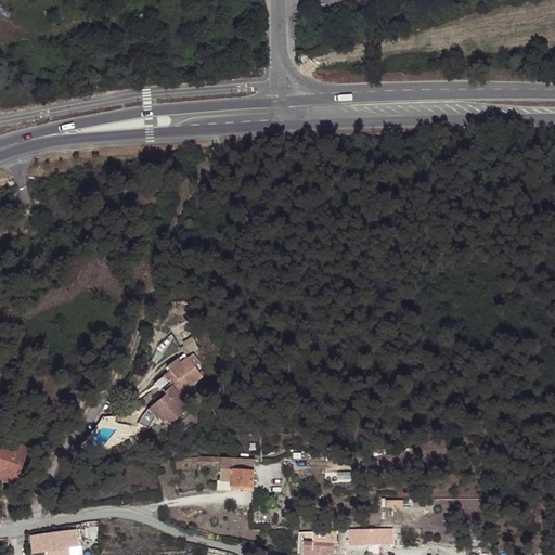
[(184,341),(188,351),(201,348),(198,337),(184,341)]
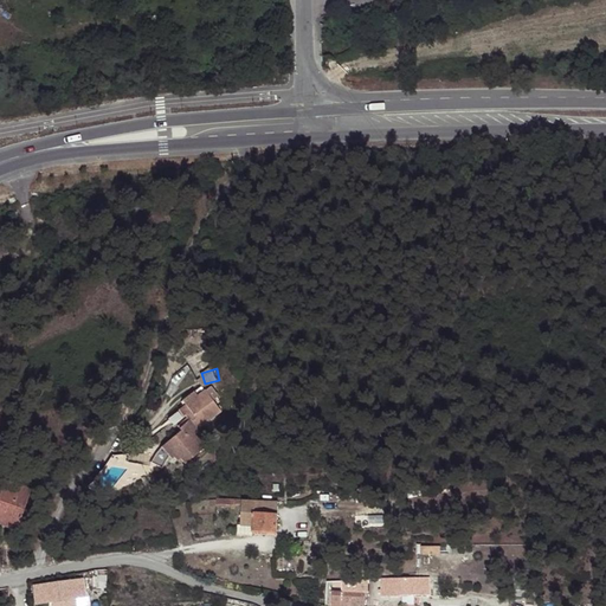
[(181,401),(186,407),(205,392),(200,387),(181,401)]
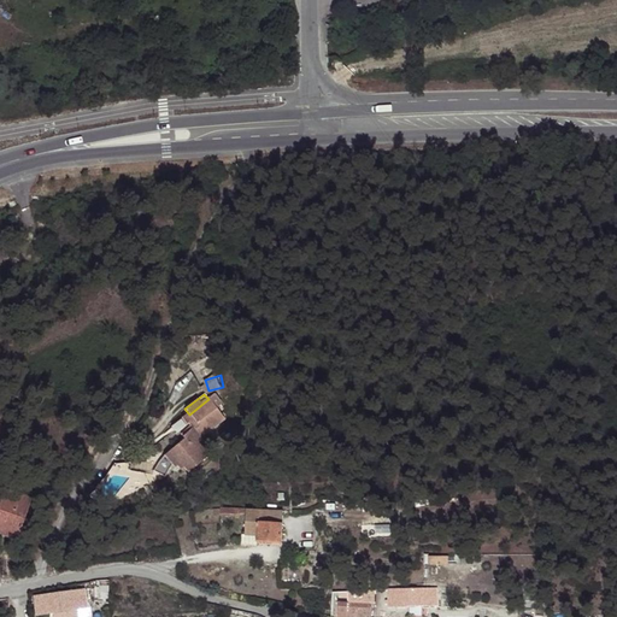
[(215,395),(209,400),(217,410),(222,406),(215,395)]
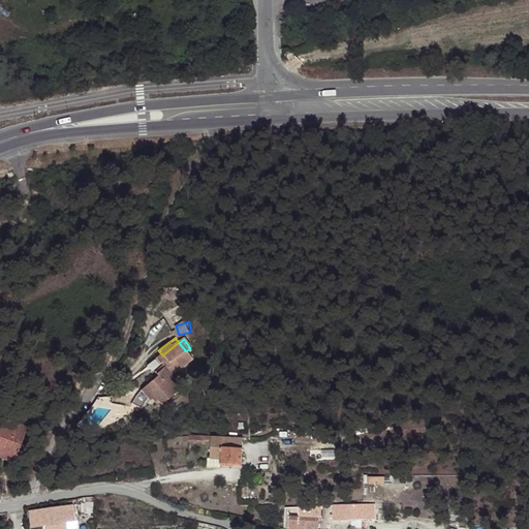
[(179,342),(162,355),(155,361),(159,366),(161,365),(165,369),(157,376),(158,377),(146,387),(154,398),(161,407),(183,390),(172,376),(192,361),(186,351),(179,343),(179,342)]
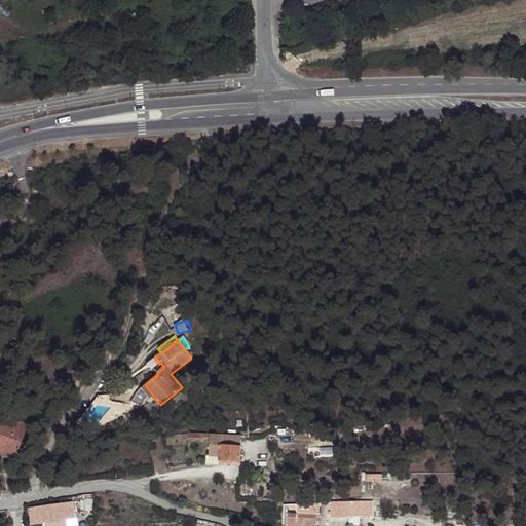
[(130,403),(140,408),(147,398),(153,396),(145,385),(140,390),(139,389),(130,403)]
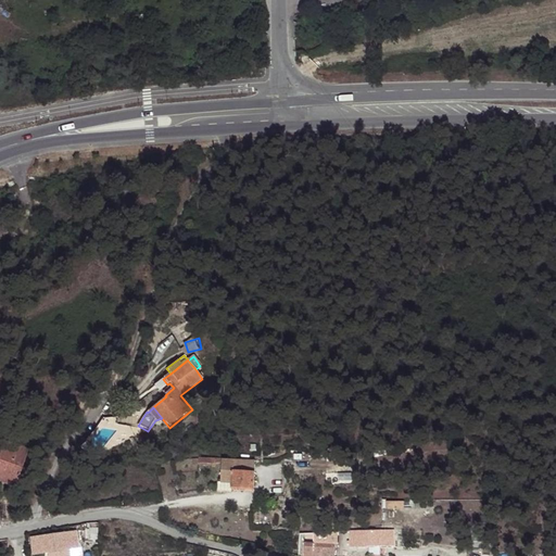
[(100,421),(95,429),(101,430),(117,432),(118,420),(100,421)]
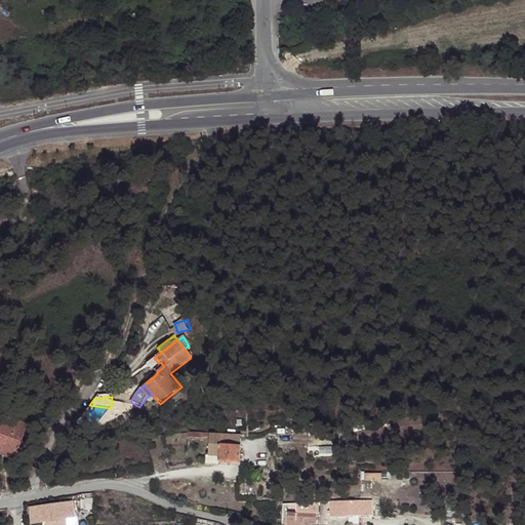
[(27,426),(1,415),(0,417),(0,453),(14,458),(27,426)]
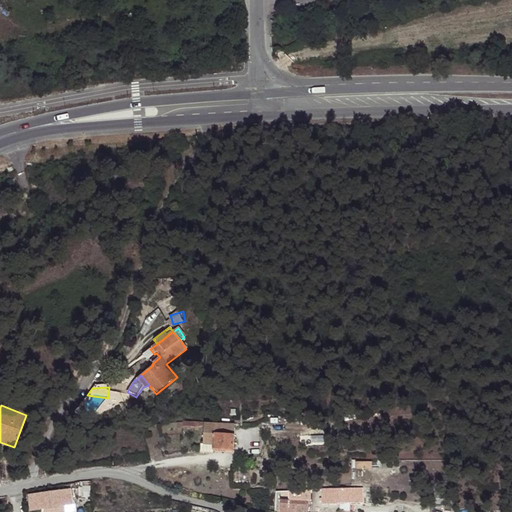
[(234,423),(204,421),(204,425),(203,442),(203,443),(213,444),(213,449),(233,449),(233,434),(234,423)]
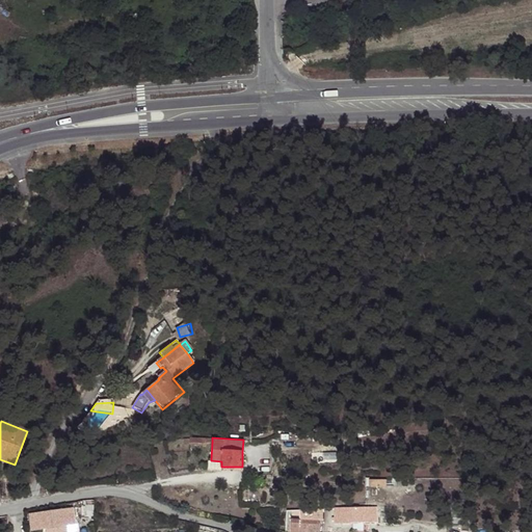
[(221,469),(221,467),(221,461),(211,460),(211,459),(208,459),(208,468),(221,469)]
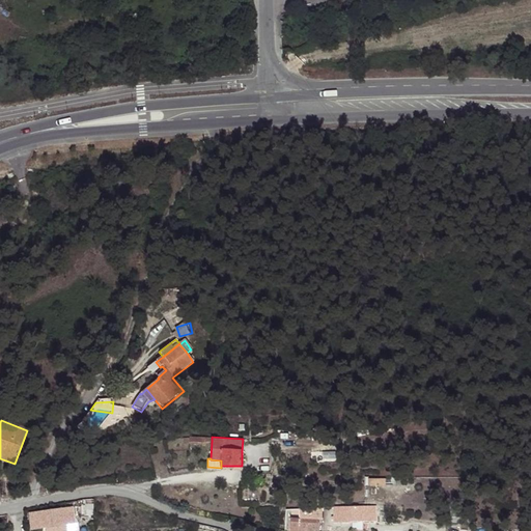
[(83,503),(84,514),(92,514),(91,503),(83,503)]
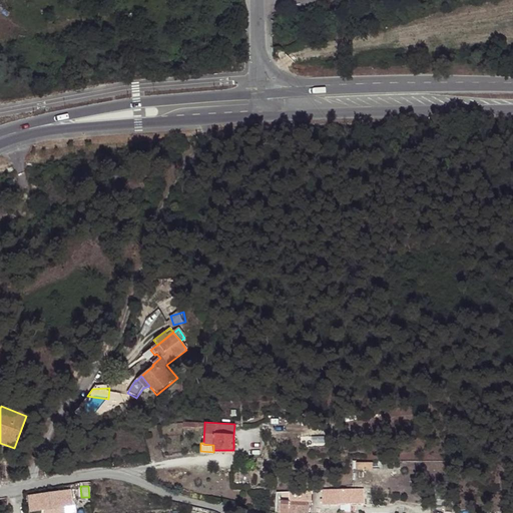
[(362,488),(321,488),(321,504),(338,504),(338,503),(362,503),(362,488)]
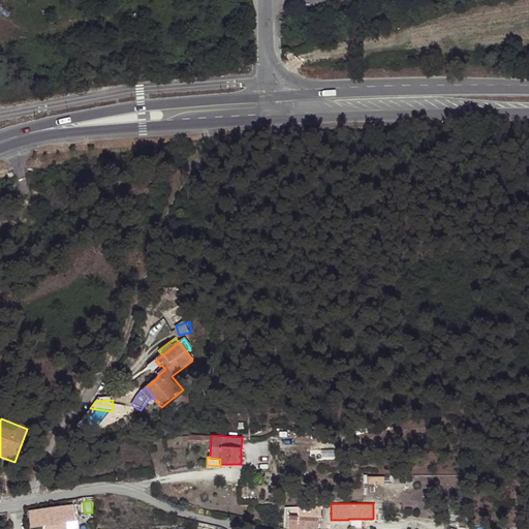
[(457,504),(445,504),(446,522),(458,522),(457,504)]
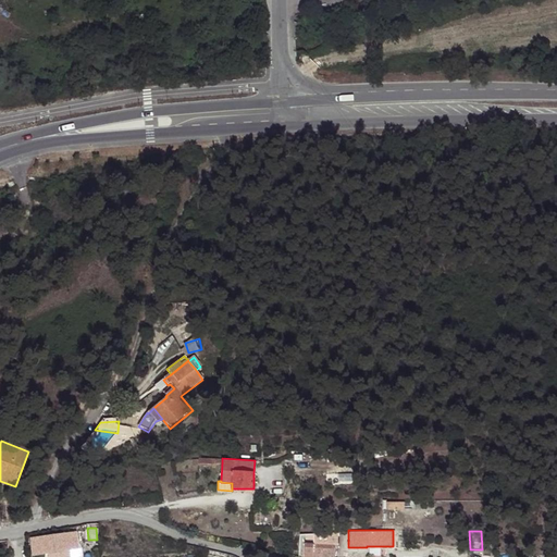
[(75,532),(29,537),(32,555),(77,549),(75,532)]
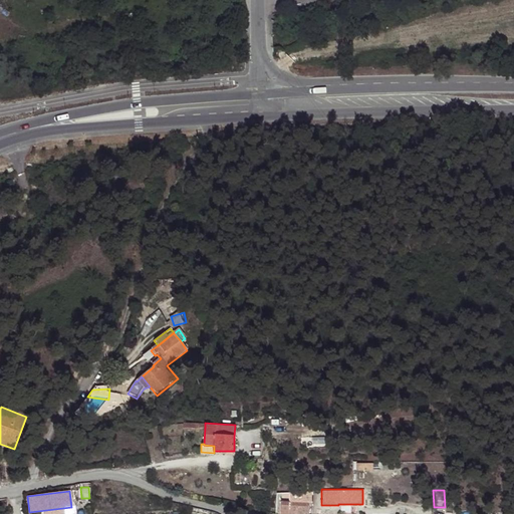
[(279,513),(308,513),(308,501),(279,500),(279,513)]
